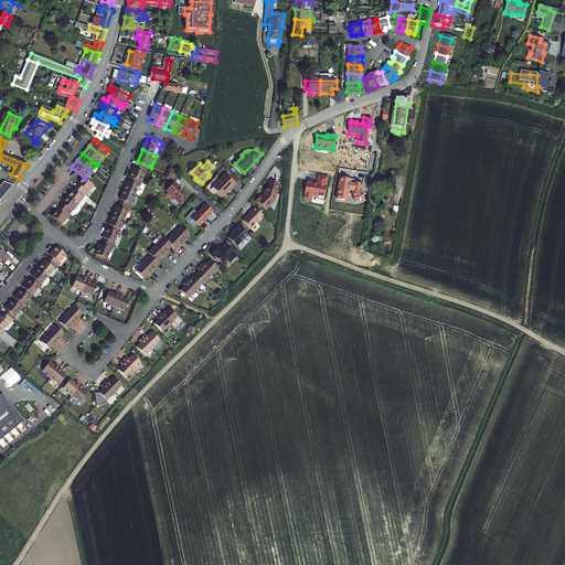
[(151,168),(137,162),(131,176),(146,181),(151,168)]
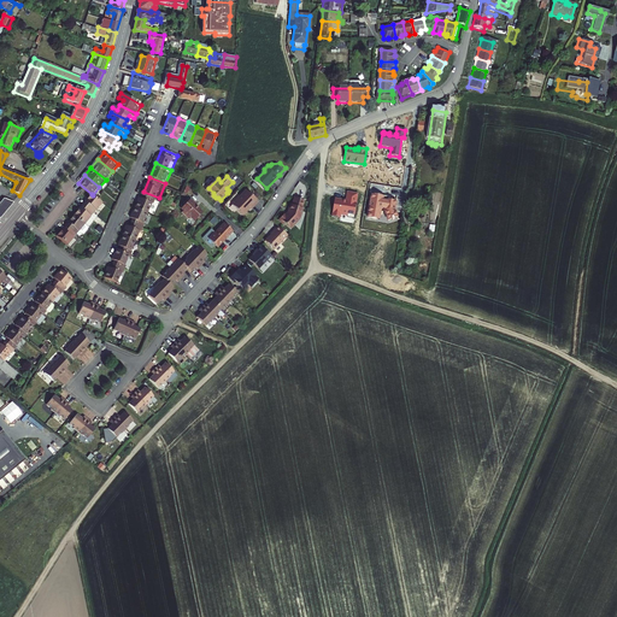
[(235,203),(246,213),(253,206),(254,207),(262,201),(250,189),(235,203)]
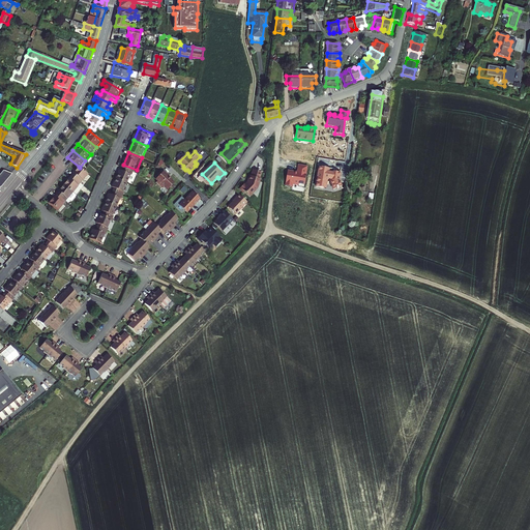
[(137,170),(123,165),(118,177),(131,182),(137,170)]
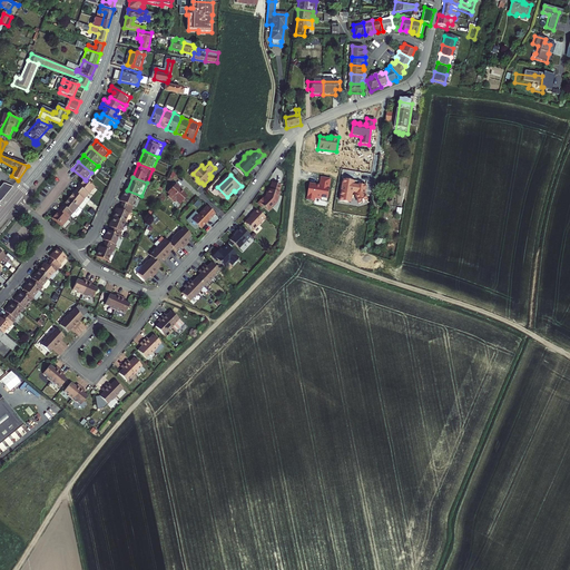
[(330,179),(321,178),(320,186),(308,185),(306,200),(314,202),(315,197),(321,198),(321,200),(325,202),(327,203),(330,188),(328,188),(330,179)]
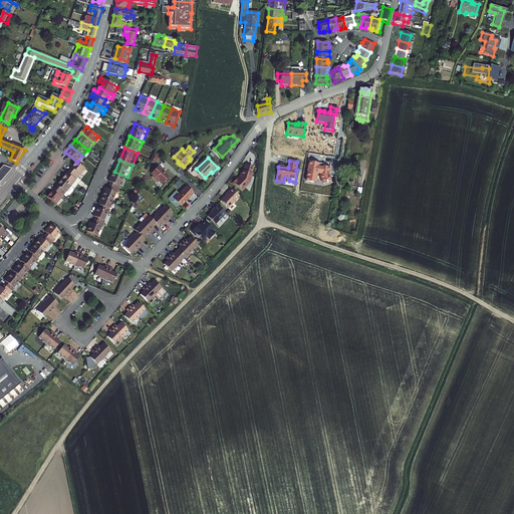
[(77,163),(76,162),(69,171),(79,179),(86,170),(77,163)]
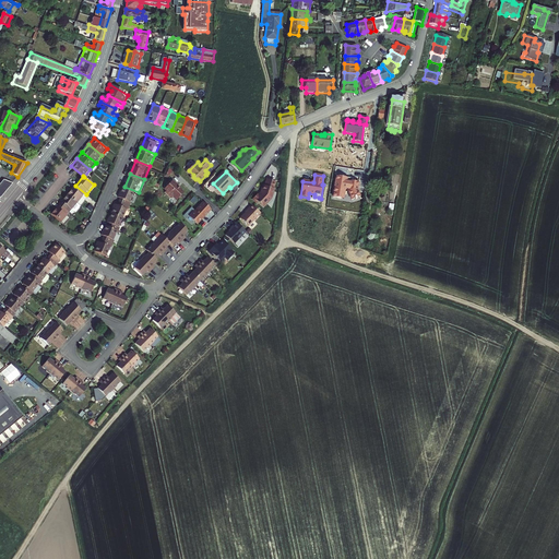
[(333,198),(341,199),(343,189),(348,190),(348,191),(352,201),(360,198),(357,190),(359,183),(349,181),(349,182),(347,182),(347,178),(336,177),(333,198)]
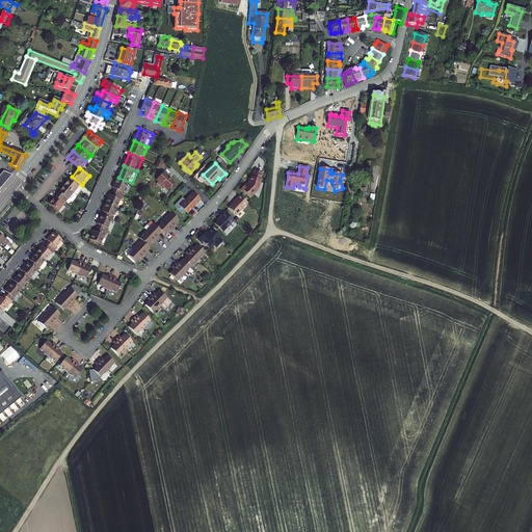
[(166,186),(169,189),(177,181),(170,175),(171,174),(166,169),(164,173),(162,171),(160,174),(161,176),(158,179),(160,180),(159,182),(164,187),(166,186)]
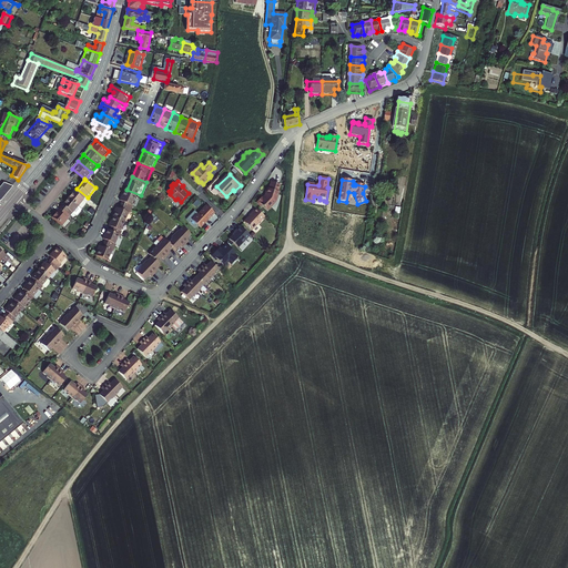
[(263,196),(259,201),(263,206),(264,205),(269,210),(277,201),(282,192),(281,192),(283,184),(275,181),(272,189),(271,188),(269,193),(270,193),(269,195),(267,196),(267,195),(265,198),(263,196)]
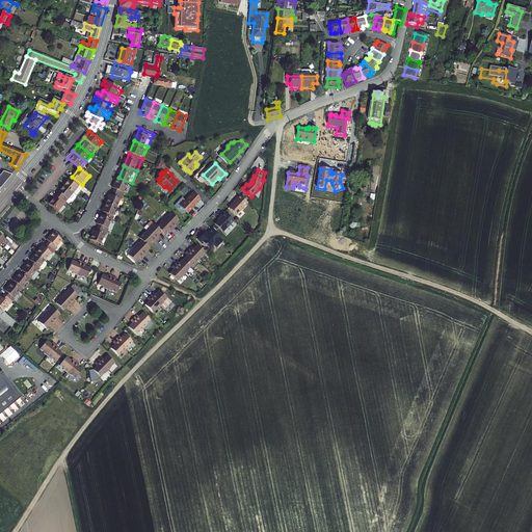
[(0,188),(11,176),(2,171),(0,174),(0,188)]
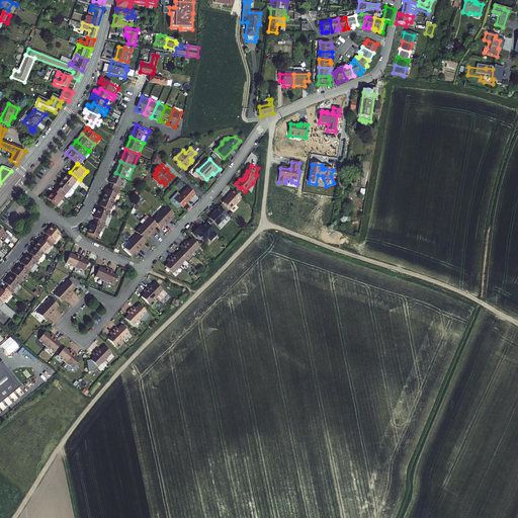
[(80,180),(70,172),(63,181),(72,189),(80,180)]
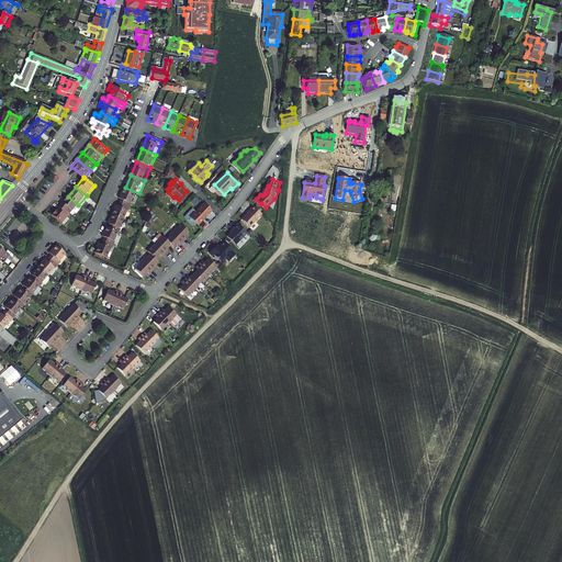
[(139,193),(125,188),(120,200),(134,206),(139,193)]
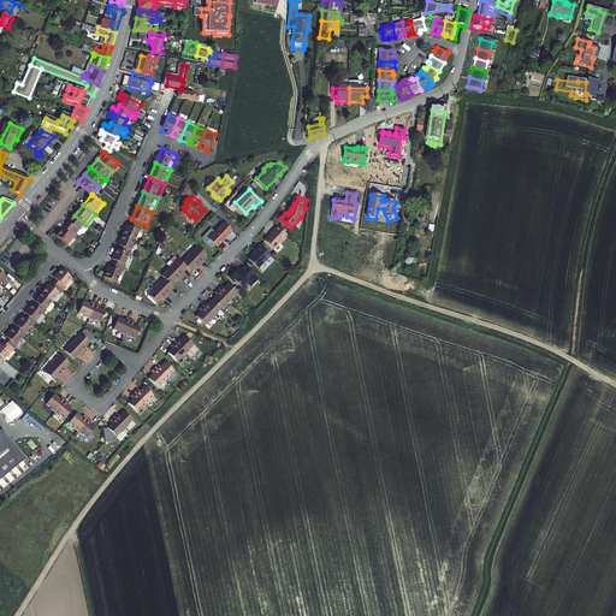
[(86,225),(75,215),(66,226),(77,235),(86,225)]
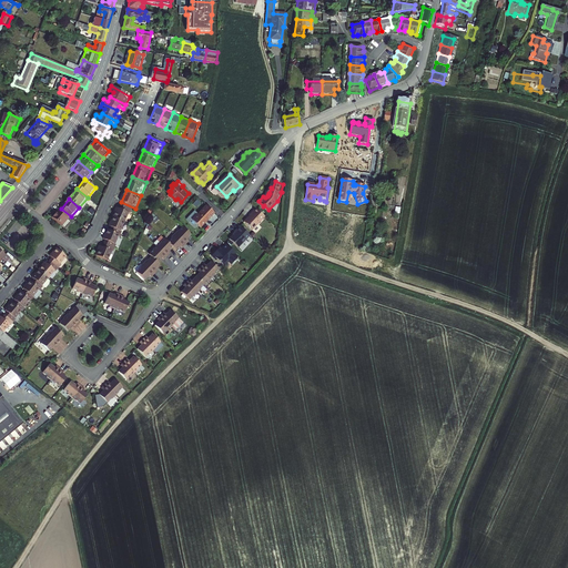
[(135,209),(121,202),(115,215),(130,222),(135,209)]
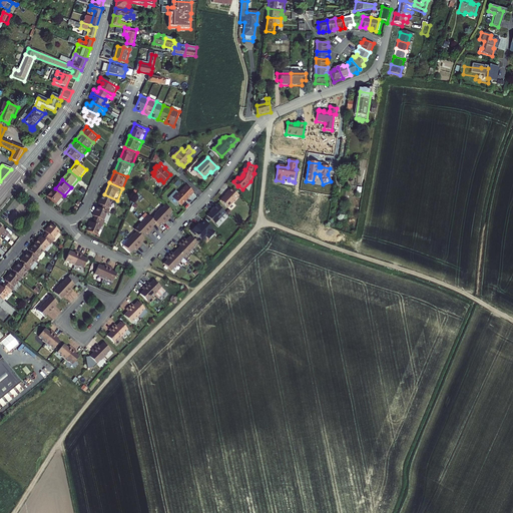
[(188,184),(175,197),(183,205),(195,191),(188,184)]
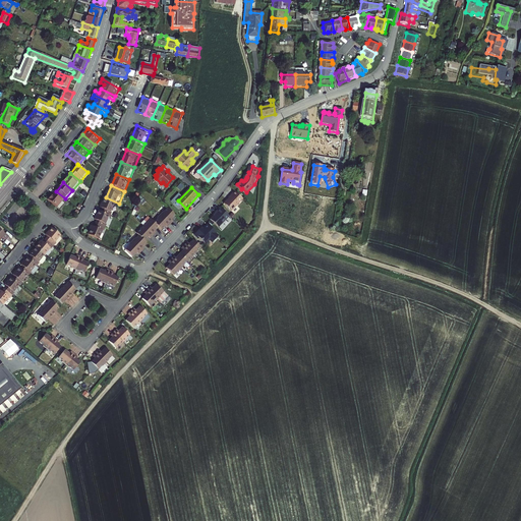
[(244,198),(236,190),(230,196),(230,197),(226,201),(233,209),(244,198)]
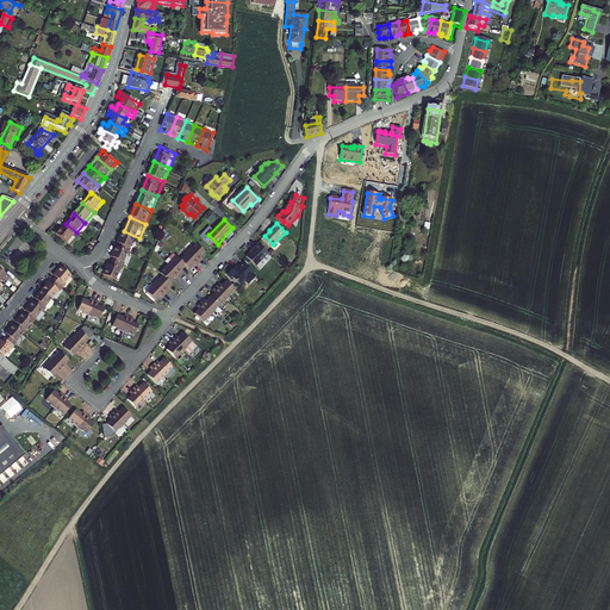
[(76,232),(66,224),(56,234),(68,243),(76,232)]
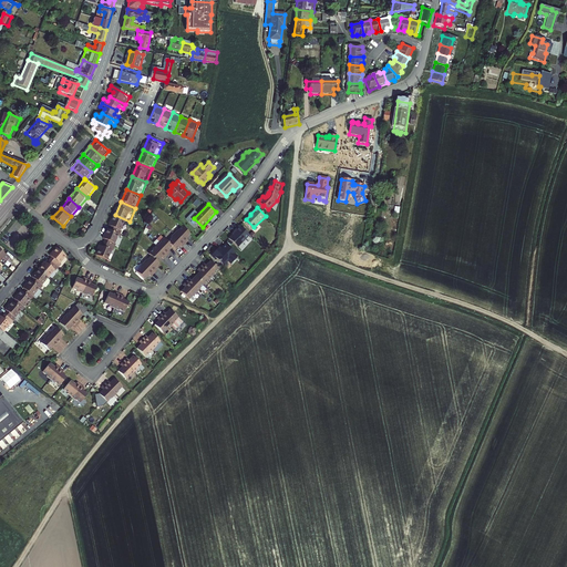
[(130,222),(115,215),(110,228),(124,234),(130,222)]
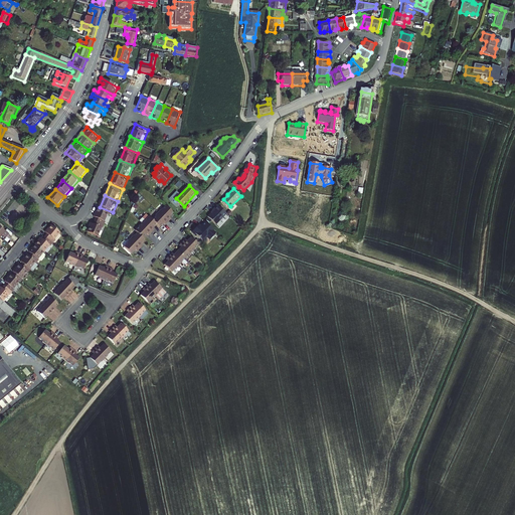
[(175,212),(168,204),(164,208),(158,214),(155,218),(151,215),(147,219),(141,225),(142,225),(138,229),(140,231),(136,235),(136,234),(130,241),(127,245),(134,253),(138,249),(140,251),(146,244),(144,243),(148,239),(146,237),(149,233),(151,235),(157,228),(155,227),(158,223),(162,226),(166,222),(168,224),(173,217),(172,216),(175,212)]
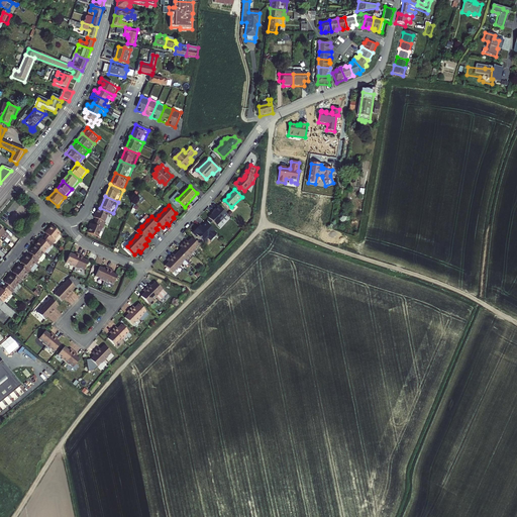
[(229,214),(220,205),(215,210),(215,211),(210,217),(218,225),(229,214)]
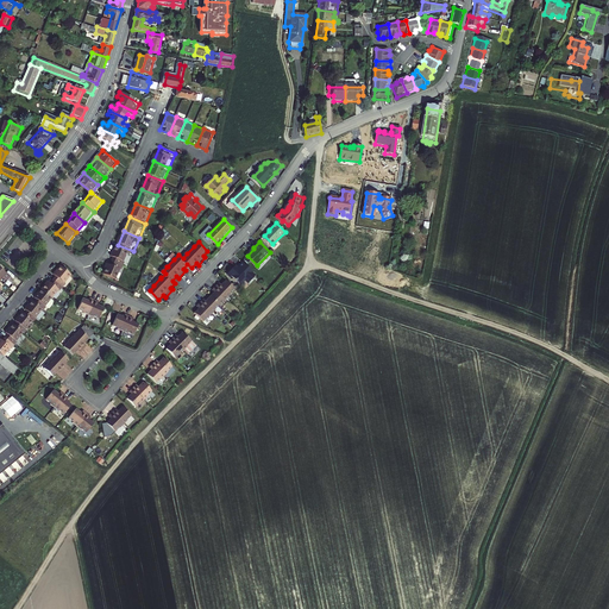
[(133,251),(118,245),(112,259),(126,265),(133,251)]
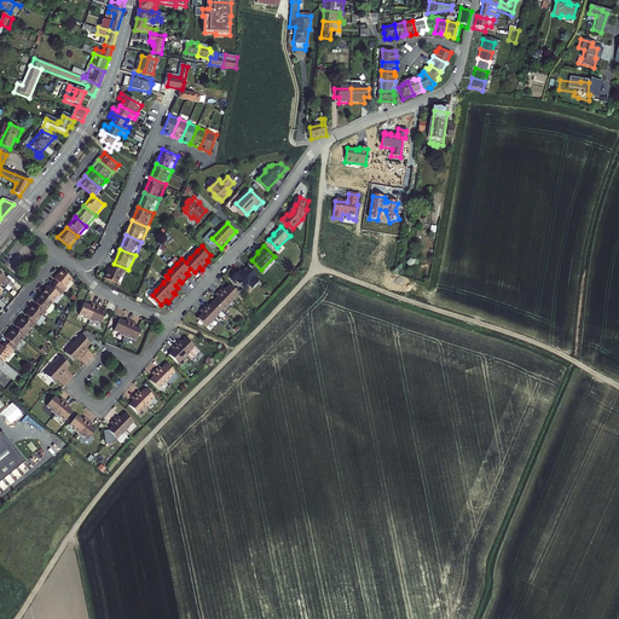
[(128,270),(114,264),(108,278),(122,284),(128,270)]
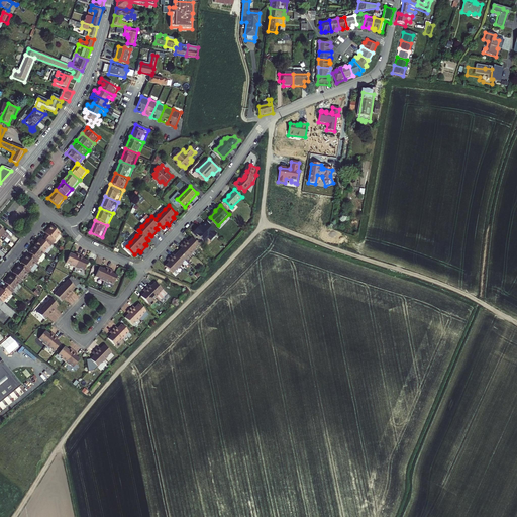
[(219,234),(208,222),(203,227),(202,226),(200,228),(199,227),(194,232),(199,236),(205,242),(210,238),(212,240),(219,234)]
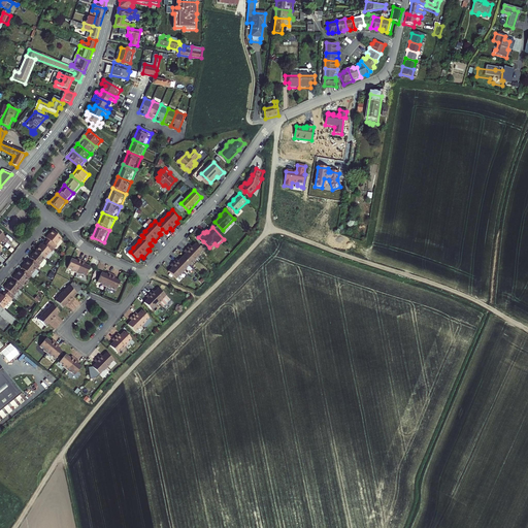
[(53,231),(44,241),(55,250),(64,239),(53,231)]
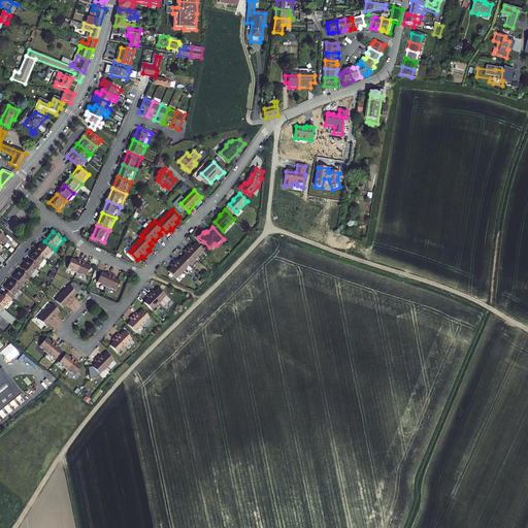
[(0,233),(0,244),(3,248),(8,241),(0,233)]
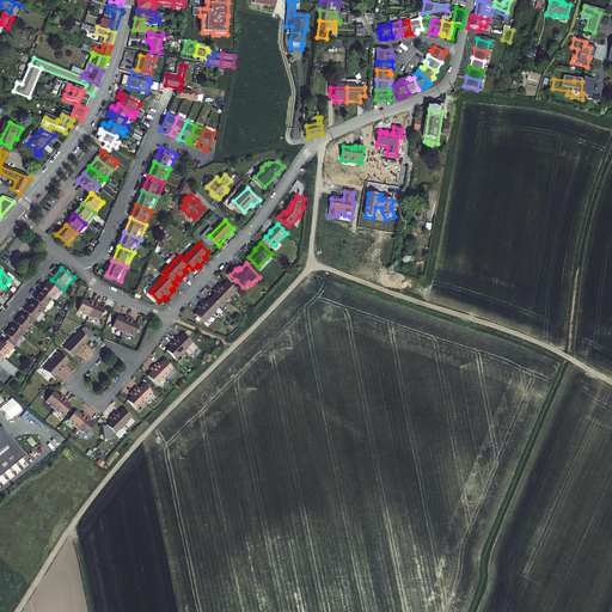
[(51,280),(42,291),(54,301),(63,289),(51,280)]
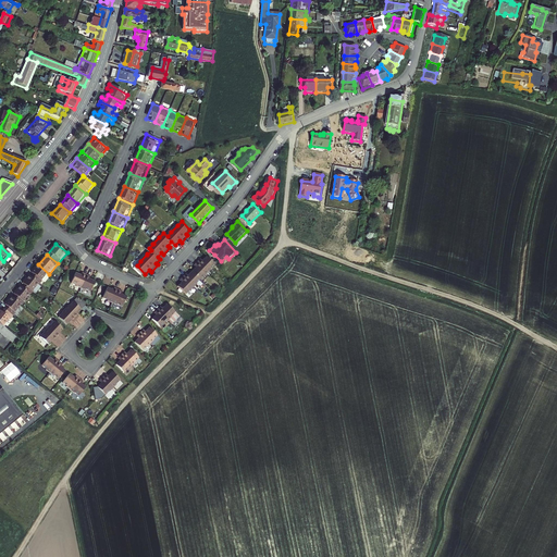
[(218,264),(210,257),(206,261),(203,259),(200,262),(211,273),(214,270),(213,269),(218,264)]
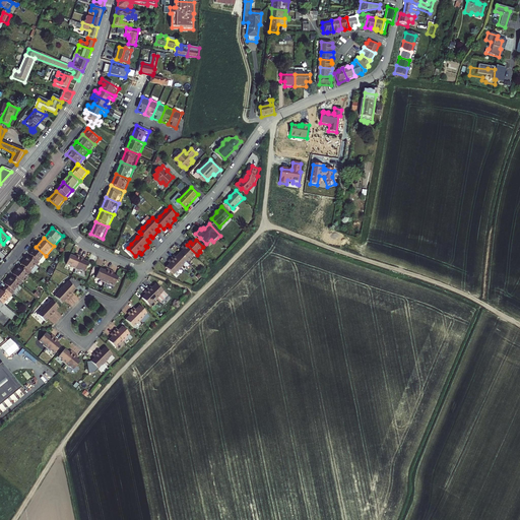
[(186,250),(182,254),(189,261),(193,257),(194,258),(197,255),(187,245),(184,248),(186,250)]
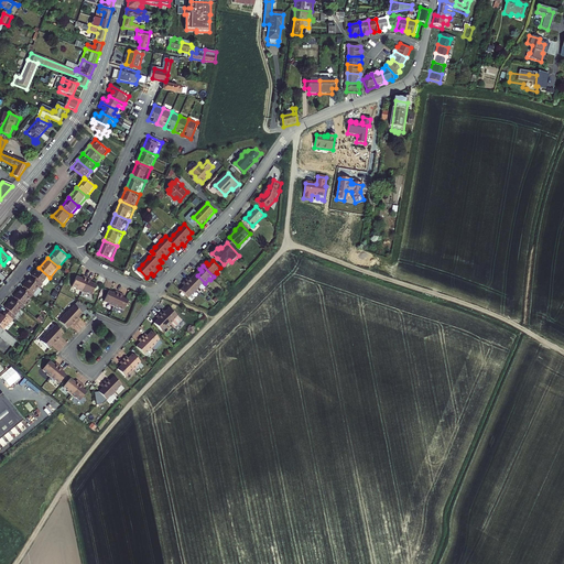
[(39,268),(29,279),(41,289),(50,278),(39,268)]
